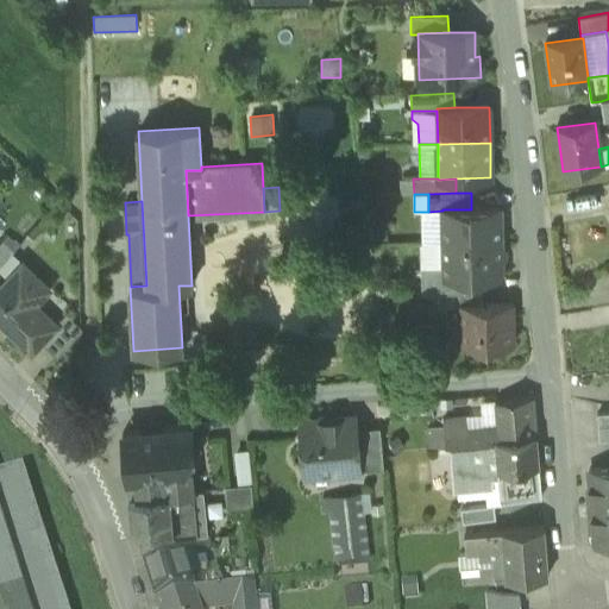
[(443,211),(444,243),(501,242),(500,208),(471,209),(443,209),(443,211)]
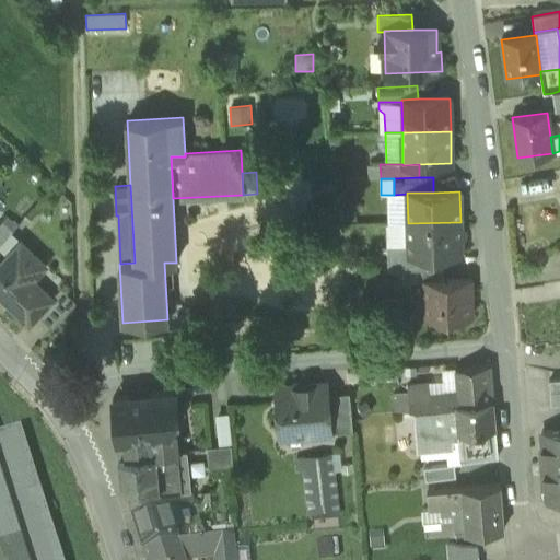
[(388,224),(408,223),(407,194),(394,195),(388,195),(388,224)]
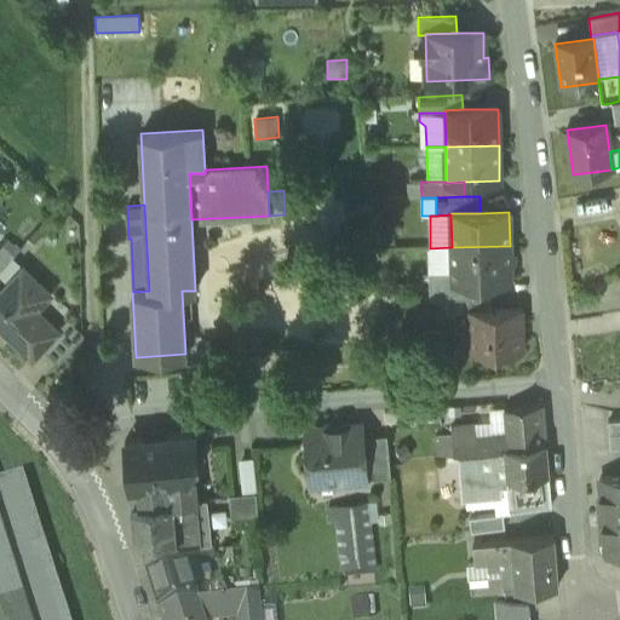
[(6,237),(0,245),(0,257),(5,262),(18,248),(6,237)]
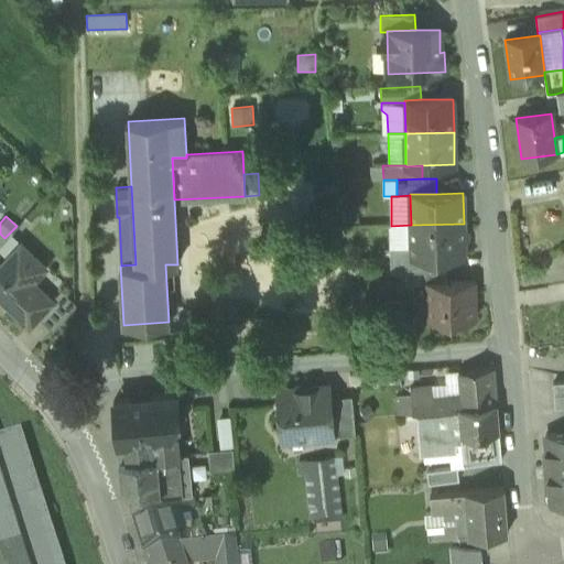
[(464,256),(464,224),(411,225),(411,248),(411,257),(430,256),(464,256)]
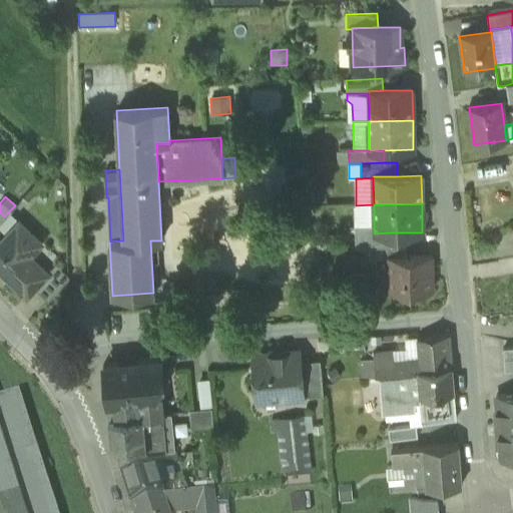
[(374,204),(356,205),(354,205),(355,226),(374,225),(374,204)]
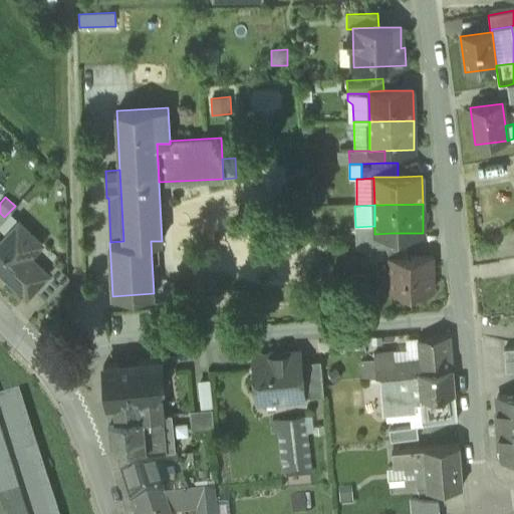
[(0,230),(5,235),(18,221),(9,212),(4,217),(0,221),(0,230)]
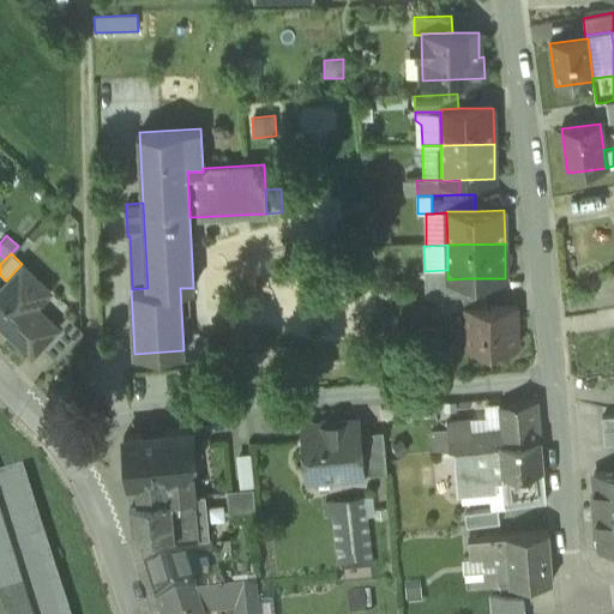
[(0,287),(0,325),(31,355),(42,344),(58,327),(56,326),(31,302),(47,287),(22,264),(6,281),(0,287)]
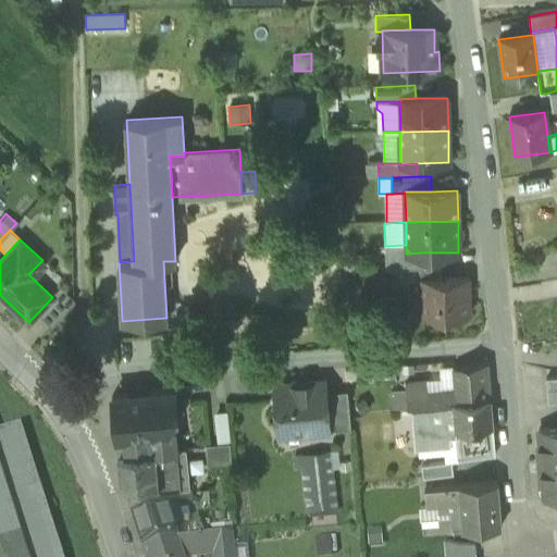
[(385,246),(385,269),(400,269),(424,268),(424,252),(406,254),(406,245),(385,246)]
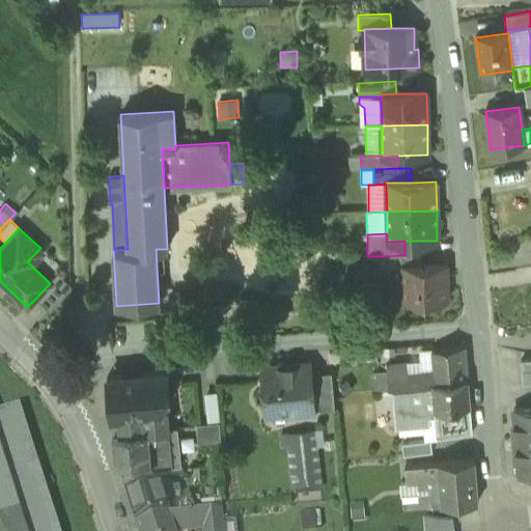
[(382,256),(382,269),(402,268),(419,268),(419,255),(404,255),(382,256)]
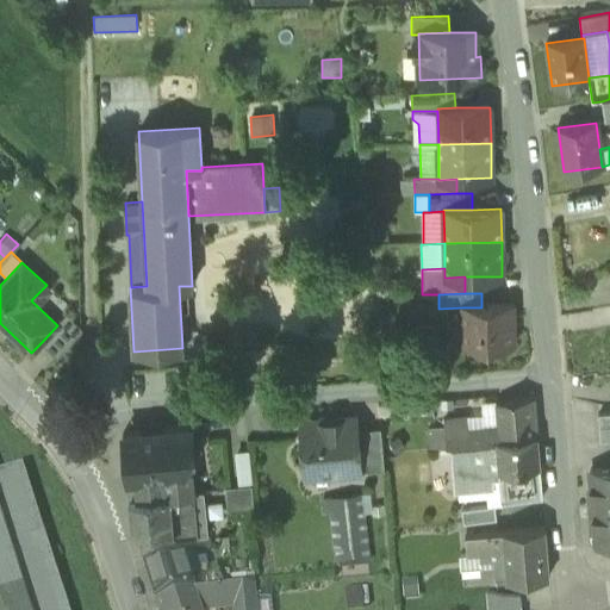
[(462,307),(464,347),(514,344),(514,306),(481,307),(462,307)]
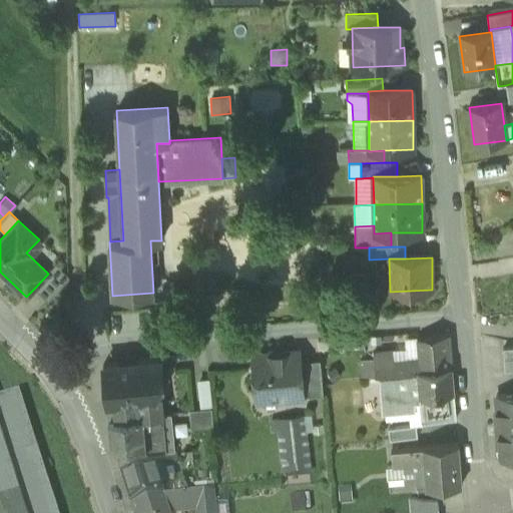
[(35,288),(48,300),(70,277),(56,264),(47,273),(48,274),(35,288)]
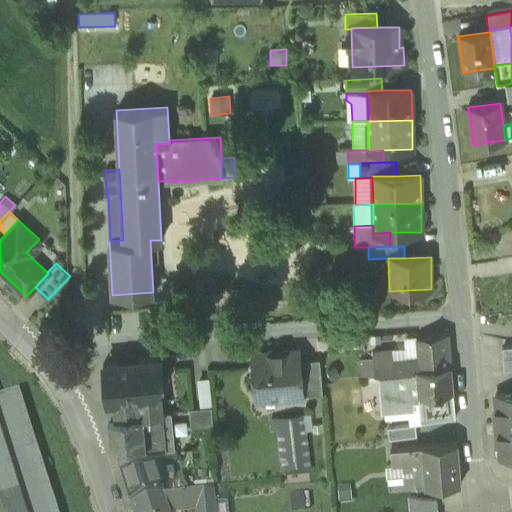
[(391,364),(392,376),(417,373),(451,368),(448,335),(416,337),(418,359),(391,364)]
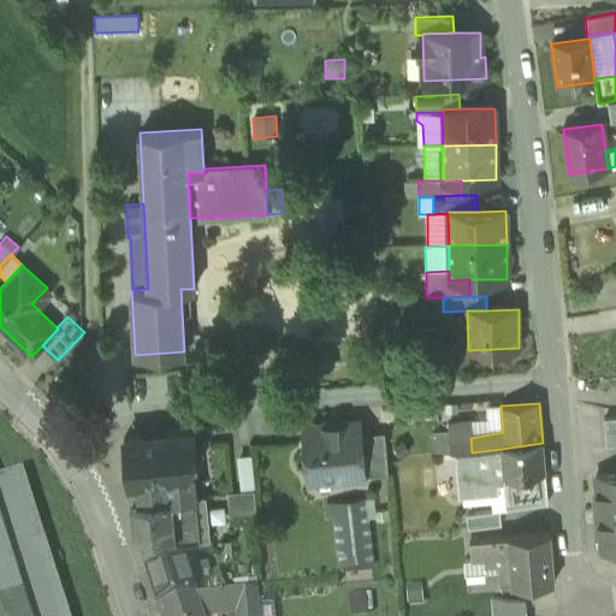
[(486,421),(469,424),(471,438),(503,432),(501,406),(485,407),(486,421)]
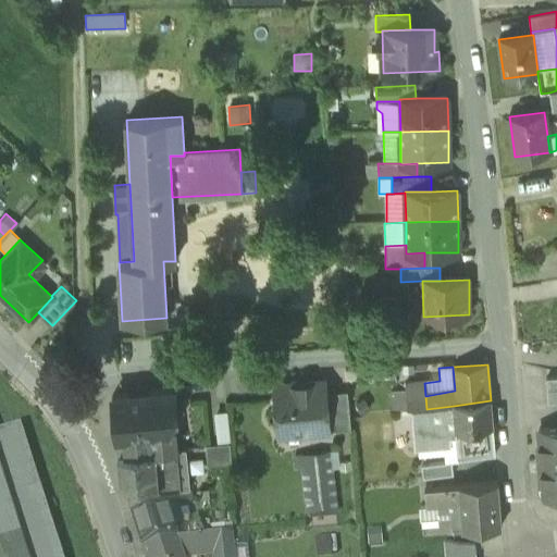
[(556,378),(546,379),(547,392),(556,390),(556,378)]
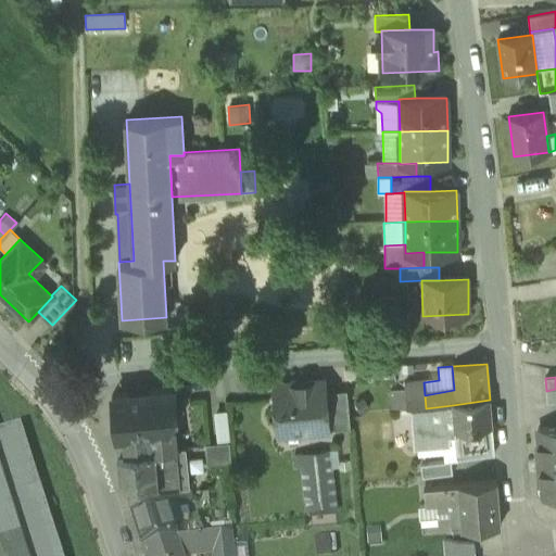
[(274,386),(278,436),(328,431),(325,393),(324,381),(274,386)]
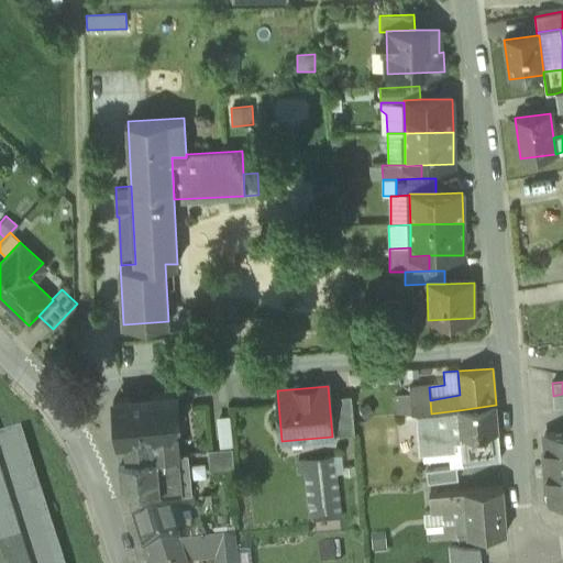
[(411,403),(412,416),(416,416),(431,414),(430,400),(429,387),(410,389),(410,394),(411,400),(409,400),(409,403),(411,403)]
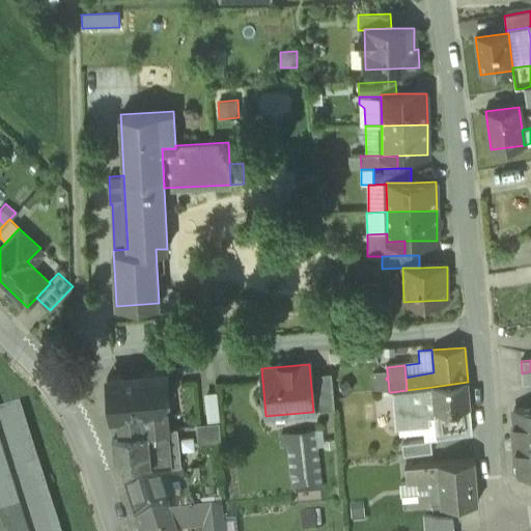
[(111,415),(111,416),(167,411),(167,409),(163,410),(160,382),(169,381),(168,371),(139,374),(139,370),(124,372),(124,375),(107,378),(111,415)]
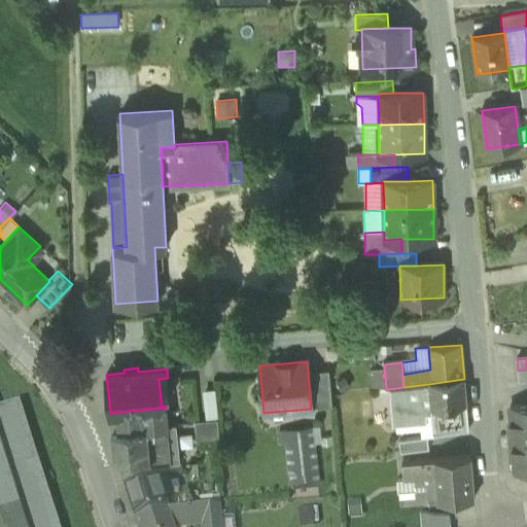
[(370,391),(378,390),(377,378),(383,377),(383,375),(385,375),(384,369),(367,371),(370,391)]
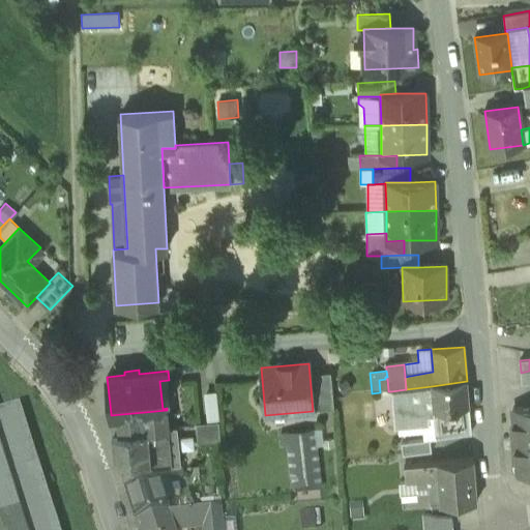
[(529,383),(529,371),(521,373),(521,384),(529,383)]
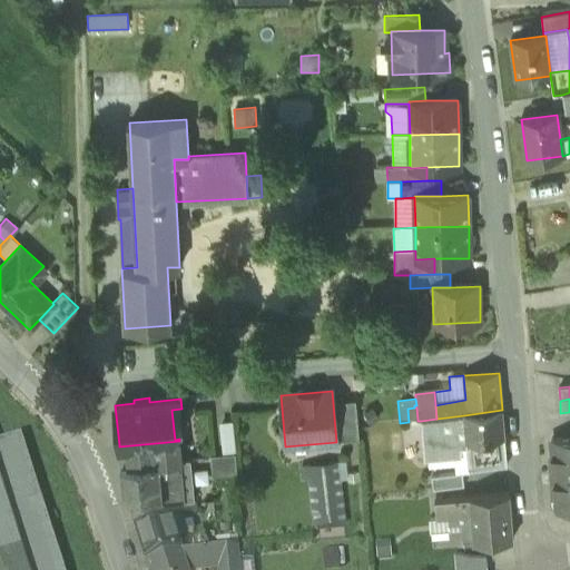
[(333,403),(336,442),(359,440),(355,401),(333,403)]
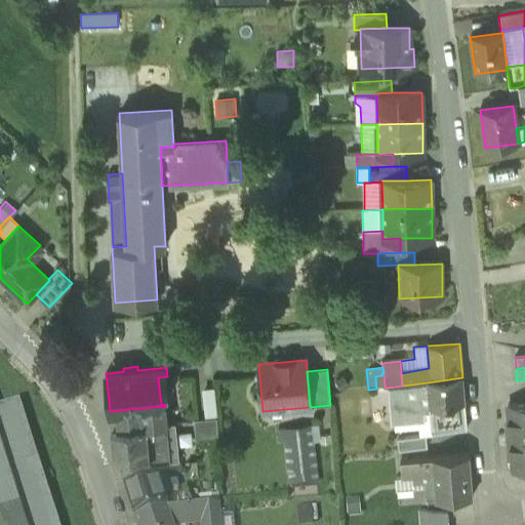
[(375,376),(376,389),(385,388),(384,375),(381,375),(375,376)]
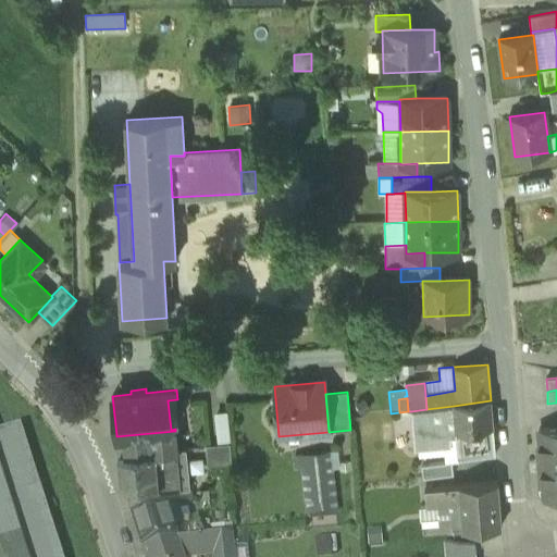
[(491,400),(454,406),(456,438),(458,460),(495,456),(496,455),(491,400)]
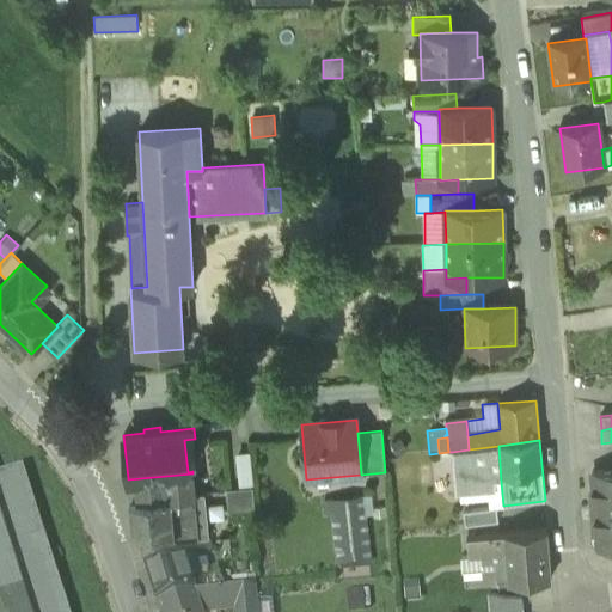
[(495,482),(501,482),(499,446),(469,450),(452,452),(456,495),(460,495),(496,491),(495,482)]
